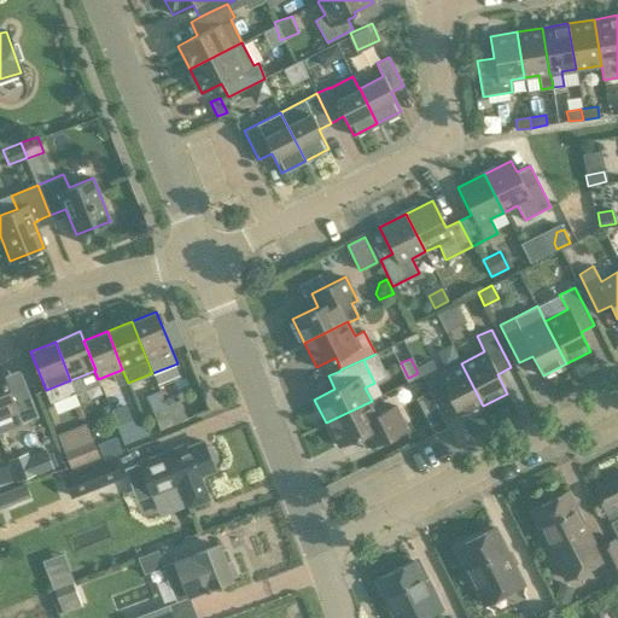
[(483,406),(461,363),(439,374),(431,359),(417,367),(436,404),(449,398),(460,419),(483,406)]
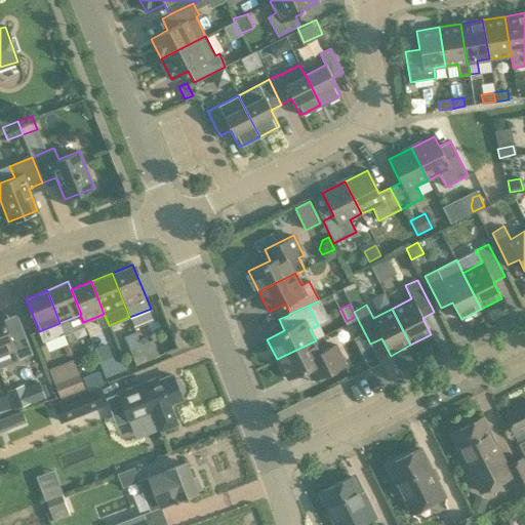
[(0,313),(0,354),(4,353),(8,363),(32,354),(22,328),(8,333),(0,313)]
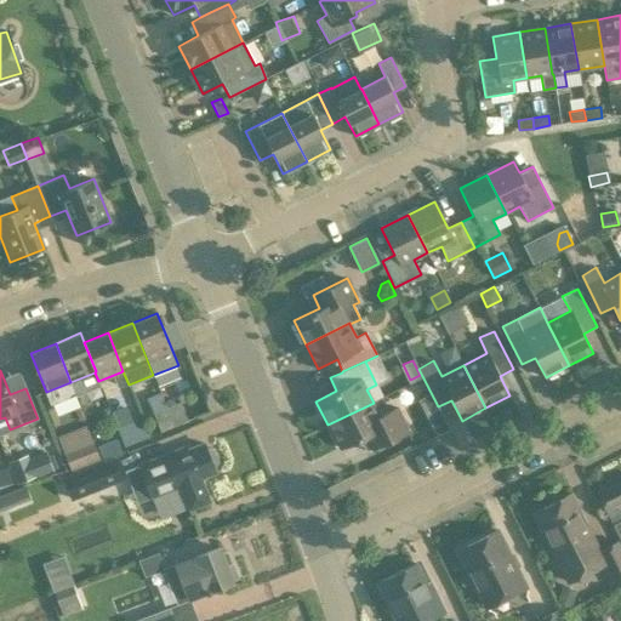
[(438,406),(433,398),(431,393),(419,399),(426,412),(438,406)]
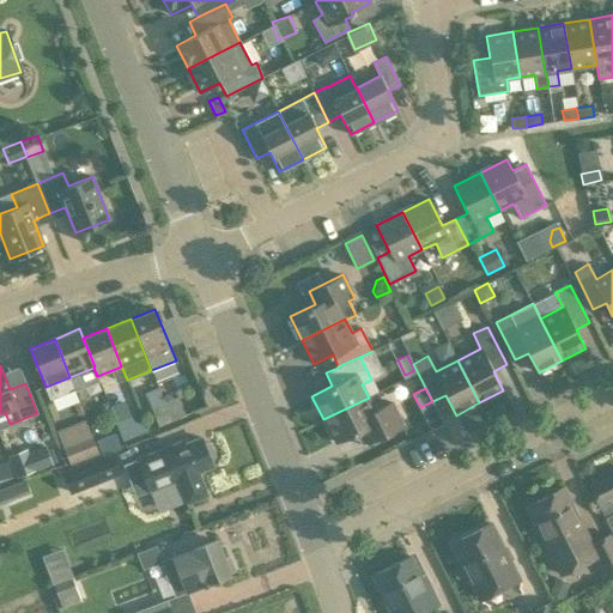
[(169,414),(171,420),(186,416),(182,408),(178,396),(164,402),(169,414)]
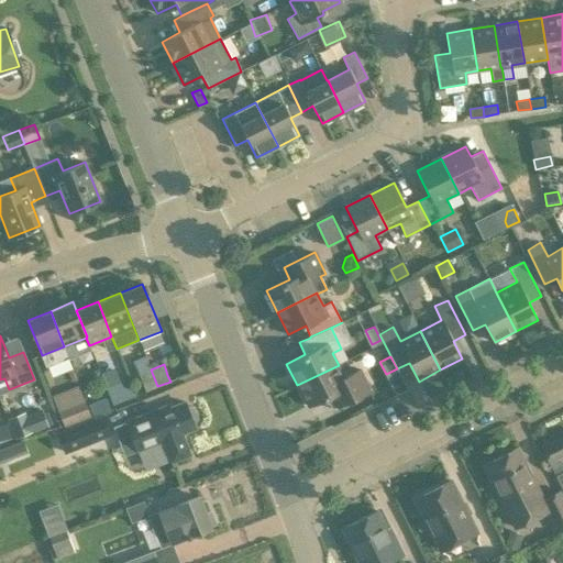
[(308,406),(331,394),(338,407),(363,394),(372,389),(361,368),(344,377),(339,365),(297,385),(308,406)]
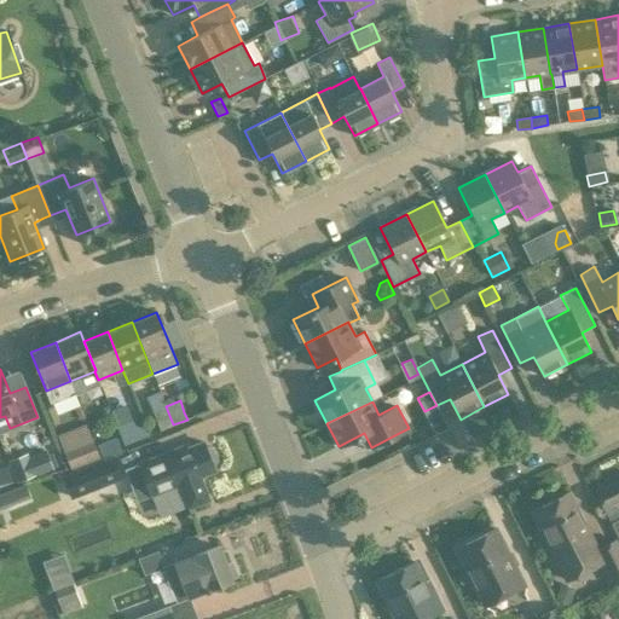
[(161,431),(173,424),(171,418),(166,406),(152,411),(157,423),(161,431)]
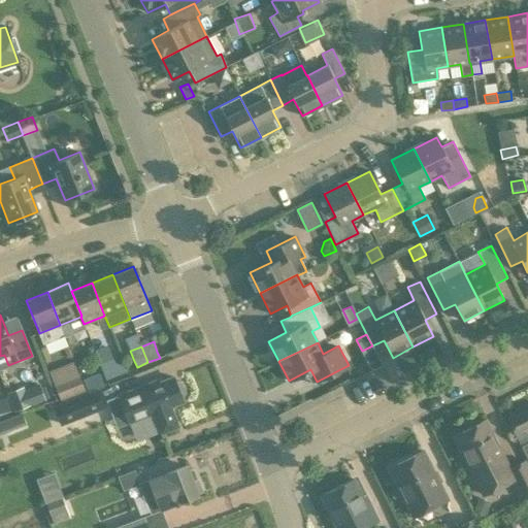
[(106,378),(116,375),(118,374),(111,358),(99,362),(106,378)]
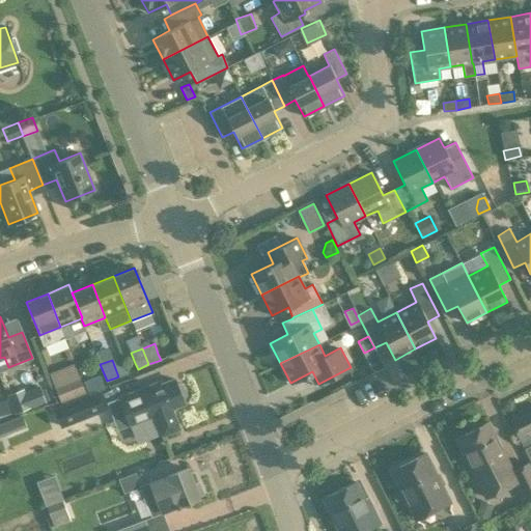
[(51,370),(57,384),(81,374),(76,361),(51,370)]
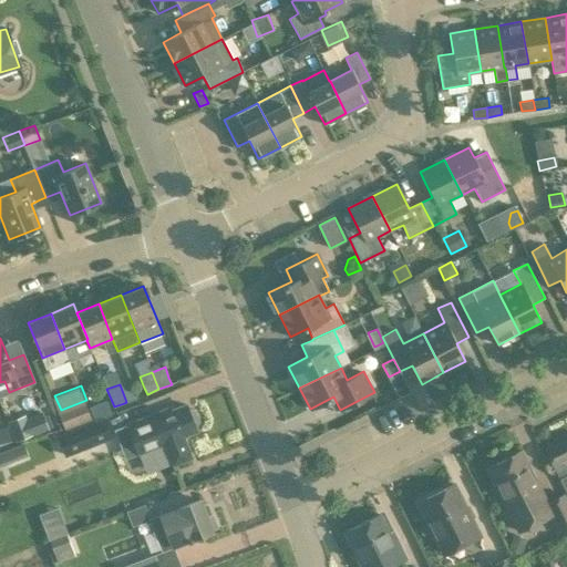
[(89,406),(92,415),(93,420),(111,413),(106,401),(89,406)]
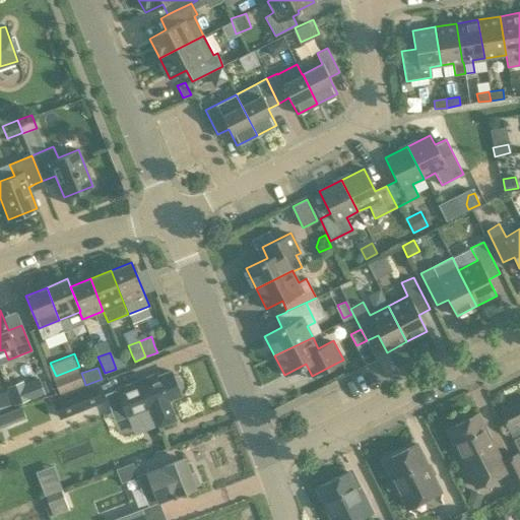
[(83,385),(78,370),(54,379),(59,393),(59,394),(83,385)]
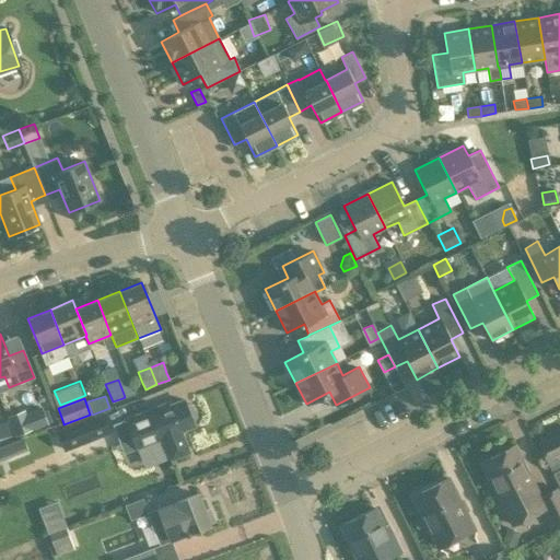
[(167,404),(126,419),(137,448),(162,439),(171,461),(190,453),(183,431),(194,426),(193,421),(197,416),(193,404),(186,404),(184,399),(168,406),(167,404)]
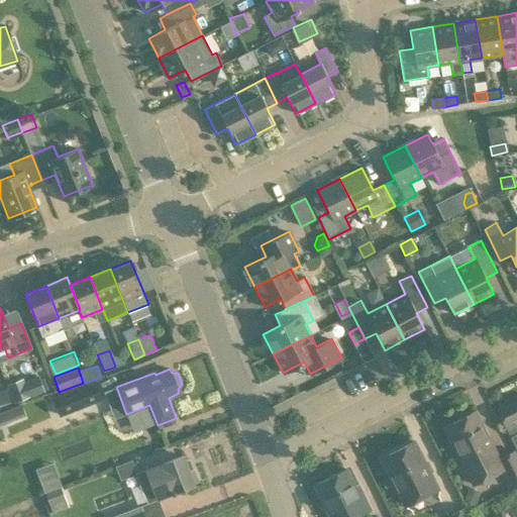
[(14,402),(43,390),(38,377),(24,382),(23,379),(8,385),(14,402)]
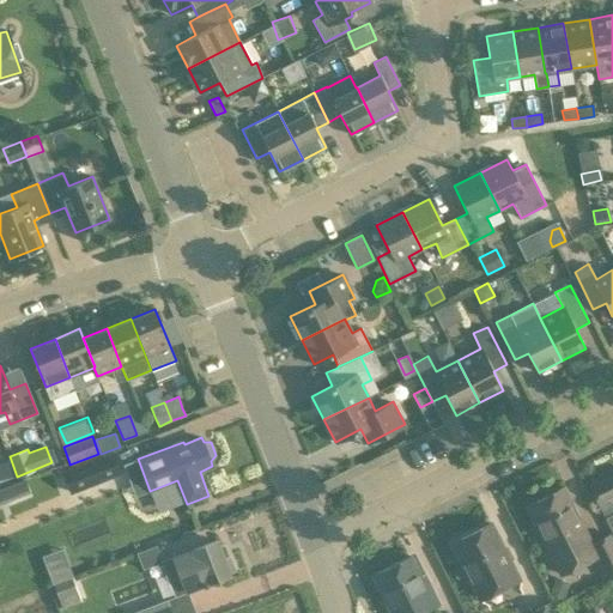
[(61,472),(70,495),(122,473),(113,451),(61,472)]
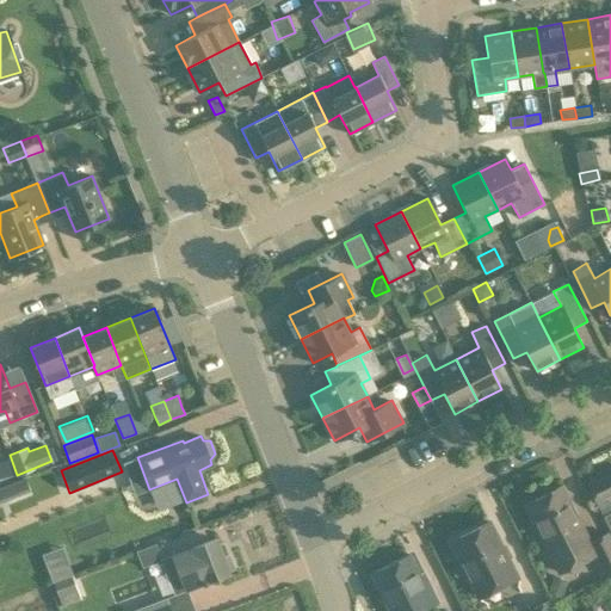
[(0,461),(0,473),(2,479),(13,475),(8,460),(0,461)]
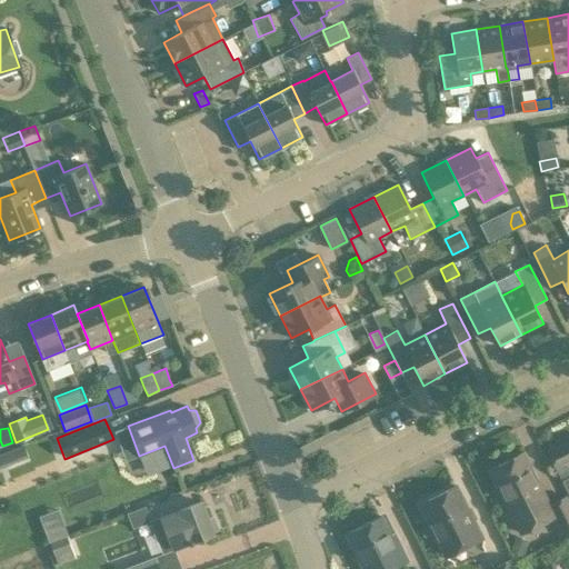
[(559,479),(568,473),(568,472),(563,462),(568,459),(568,441),(547,452),(559,479)]
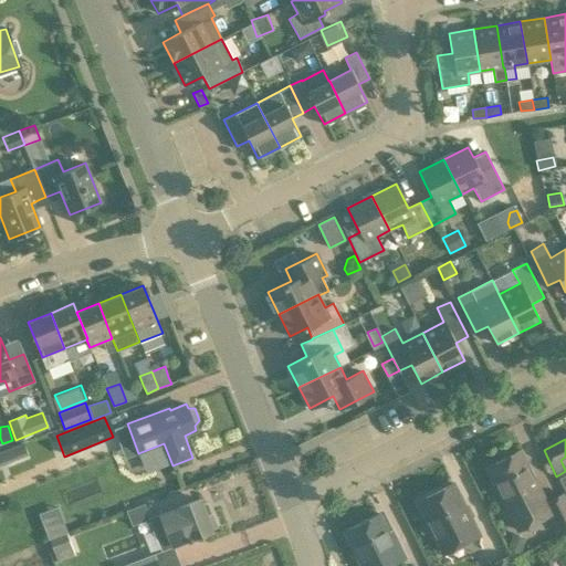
[(546,501),(520,449),(485,467),(519,531),(549,515),(559,536),(565,532),(565,498),(563,492),(546,501)]
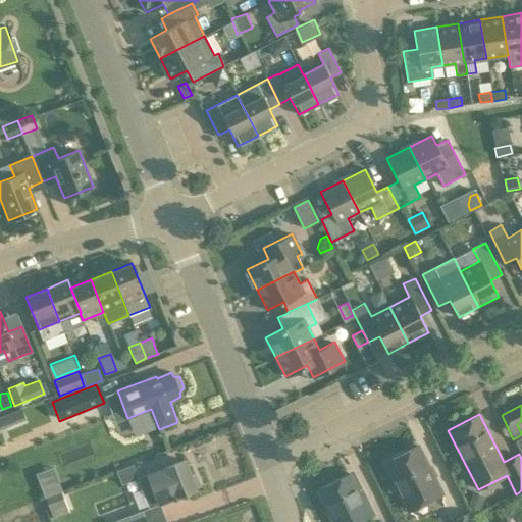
[(408,510),(441,493),(418,446),(384,462),(408,510)]
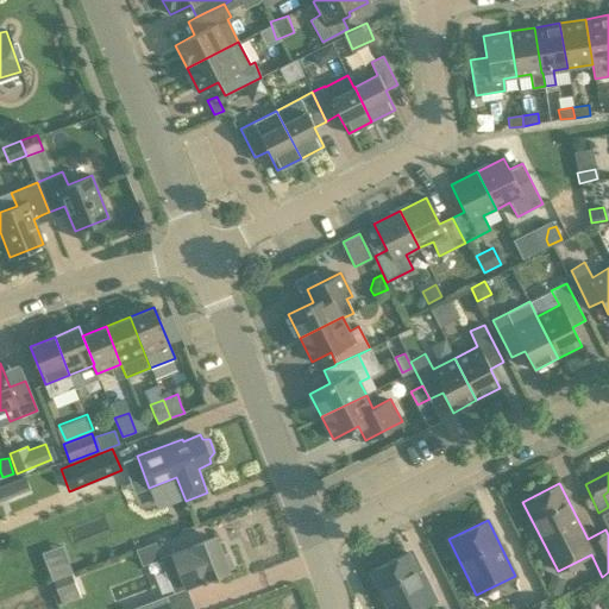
[(171,548),(159,552),(162,558),(159,559),(173,592),(228,570),(227,570),(233,567),(228,552),(221,554),(215,538),(192,547),(189,541),(171,548)]
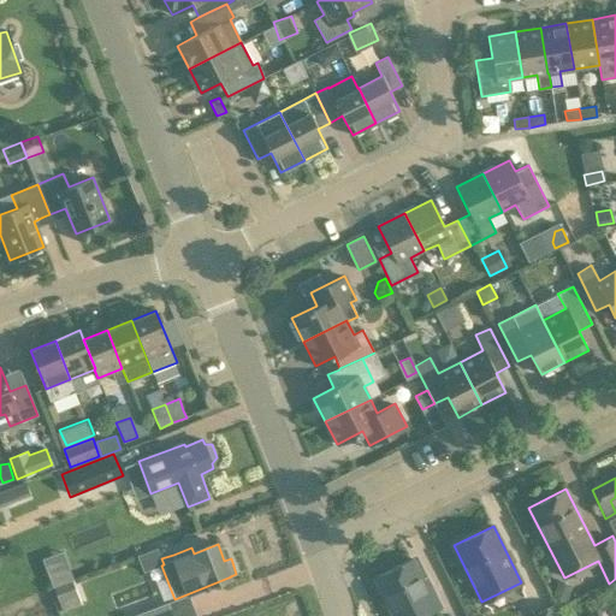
[(157,549),(137,556),(141,567),(143,573),(161,566),(164,564),(161,558),(158,548),(157,549)]
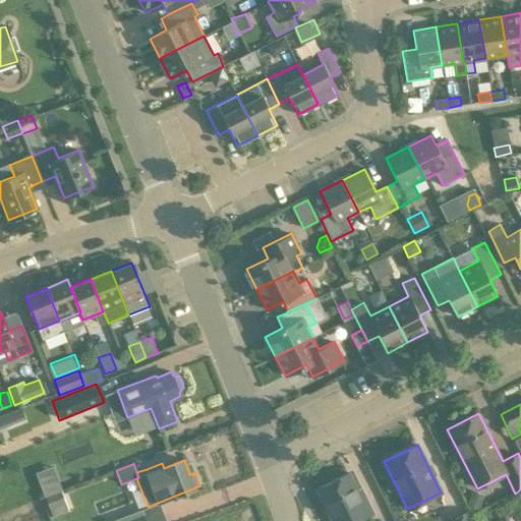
[(52,467),(36,473),(45,497),(61,489),(52,467)]
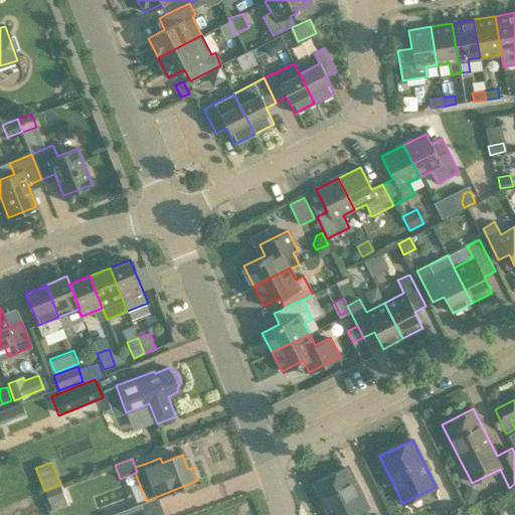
[(328,514),(353,514),(368,508),(358,489),(354,492),(343,469),(313,483),(328,514)]
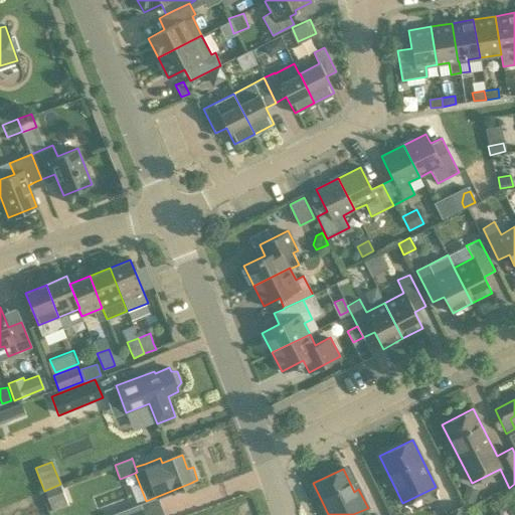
[(60,485),(44,491),(50,504),(65,498),(60,485)]
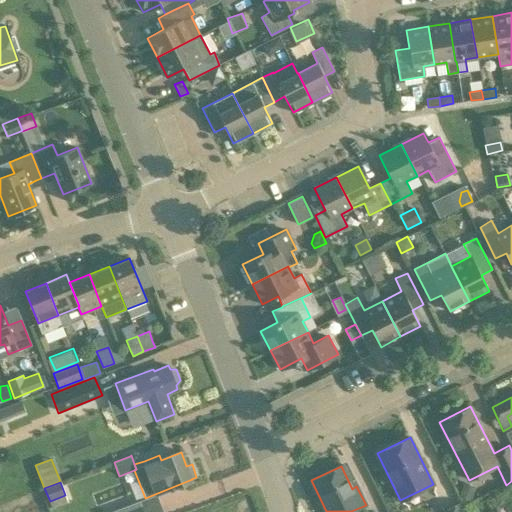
[(471,500),(475,488),(463,484),(459,496),(471,500)]
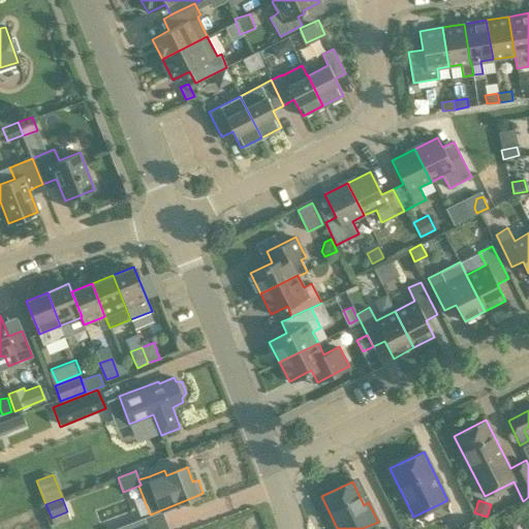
[(19,517),(9,521),(11,528),(18,528),(23,527),(19,517)]
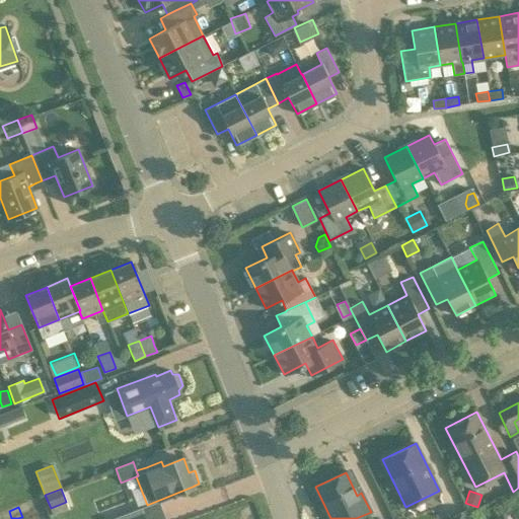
[(445,518),(471,518),(466,508),(446,518),(445,518)]
